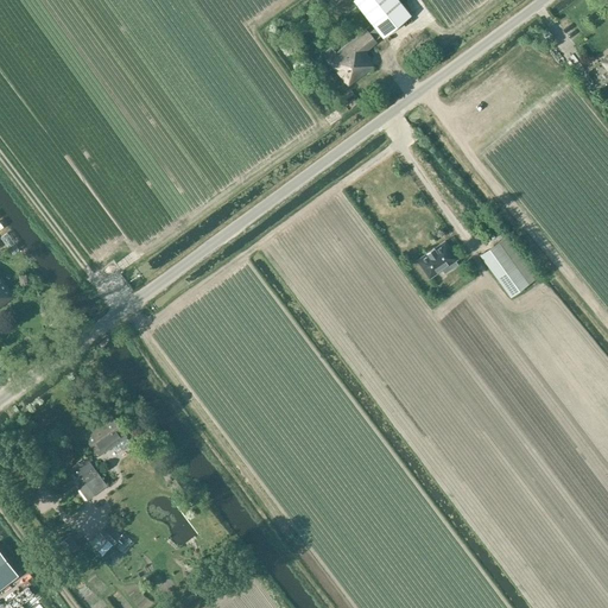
[(411,14),(399,0),(353,0),(375,27),(369,32),(375,40),(381,35),(384,37),(411,14)]
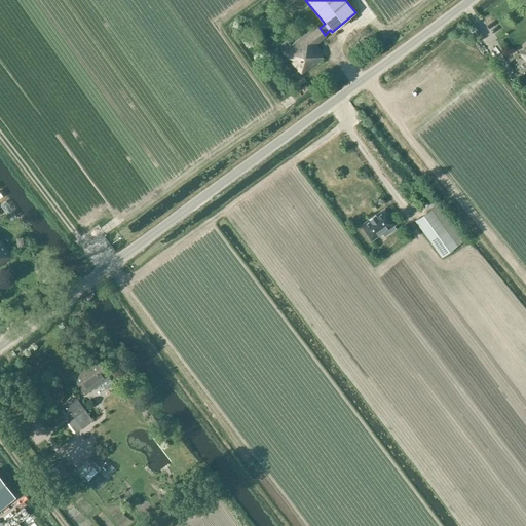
[(489,21),(499,30),(505,24),(495,14),(489,21)]
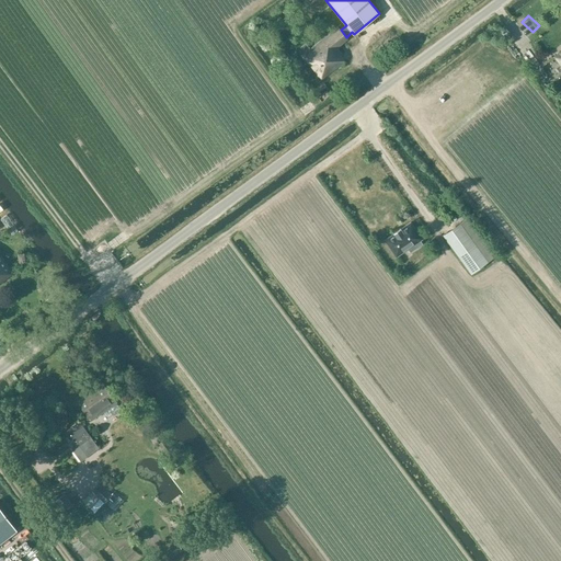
[(342,54),(339,48),(348,39),(346,37),(341,30),(338,26),(310,48),(306,43),(300,47),(305,53),(301,55),(321,80),(345,61),(341,56),(342,54)]
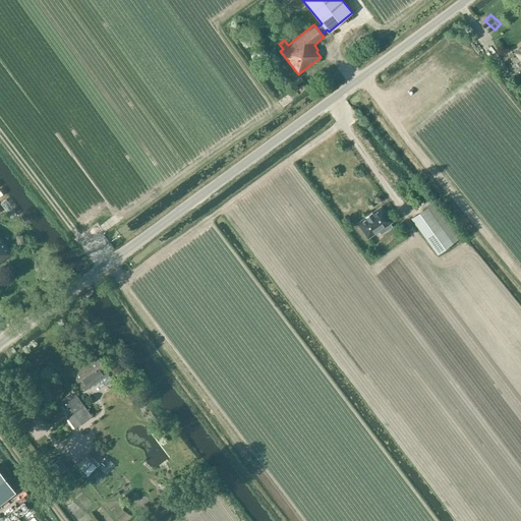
[(461,238),(435,201),(427,207),(412,218),(438,254),(453,243),(461,238)]
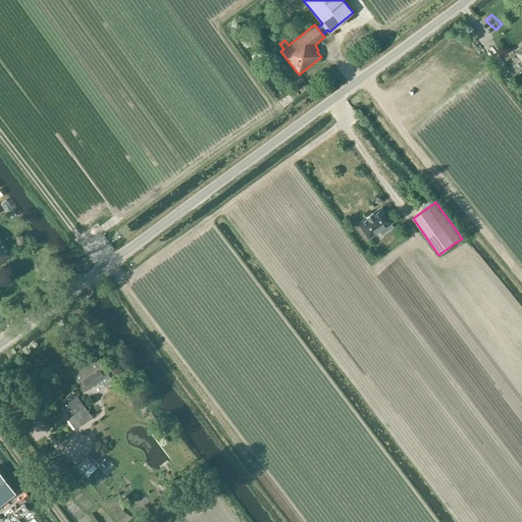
[(358,223),(369,239),(379,231),(382,235),(393,227),(390,223),(393,222),(382,207),(373,213),(372,212),(372,213),(373,214),(368,217),(367,216),(367,217),(358,223)]
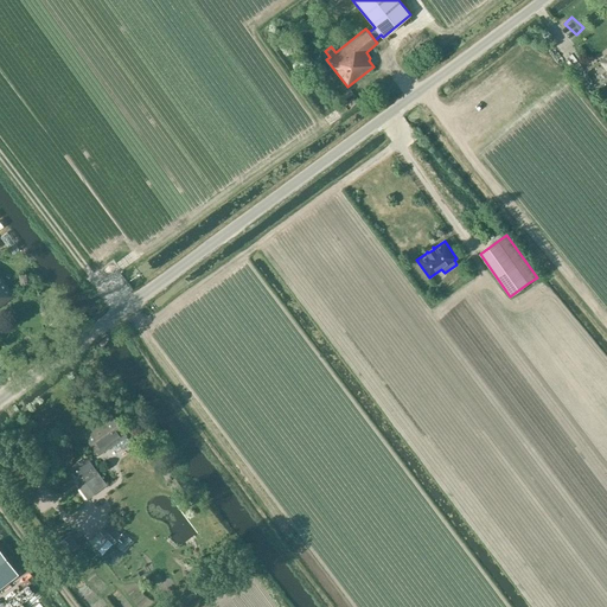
[(0,306),(16,295),(0,274),(0,306)]
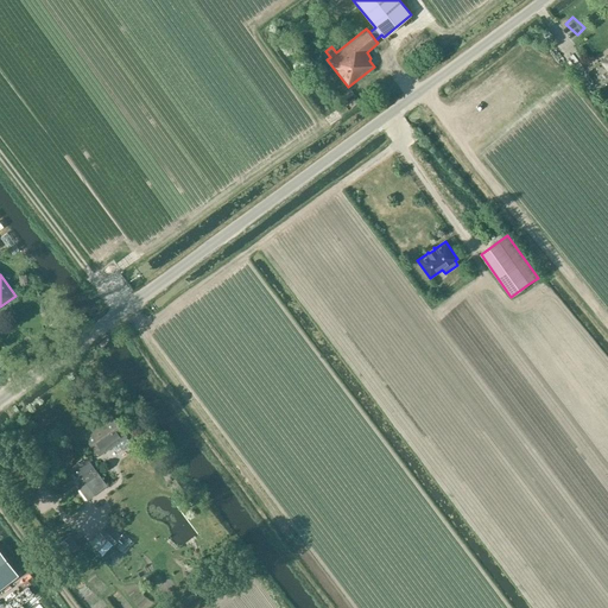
[(94,423),(82,431),(100,456),(113,447),(118,454),(132,443),(127,437),(115,419),(109,412),(94,423)]
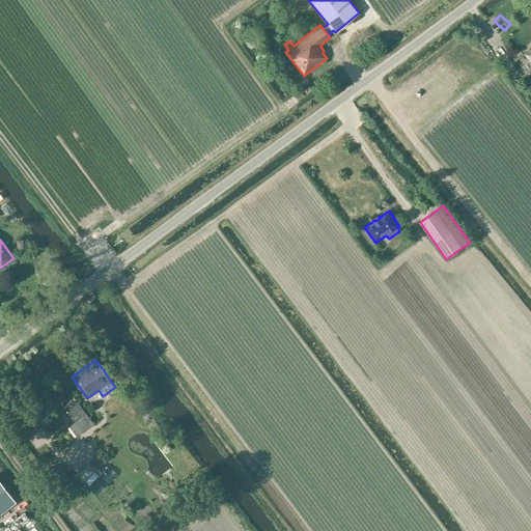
[(75,438),(93,423),(75,398),(63,408),(75,422),(67,427),(75,438)]
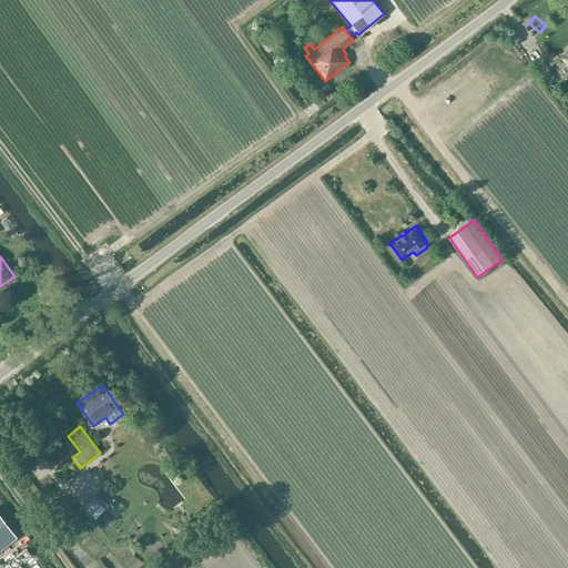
[(102,488),(94,497),(107,508),(107,507),(110,510),(118,503),(114,499),(114,500),(102,488)]
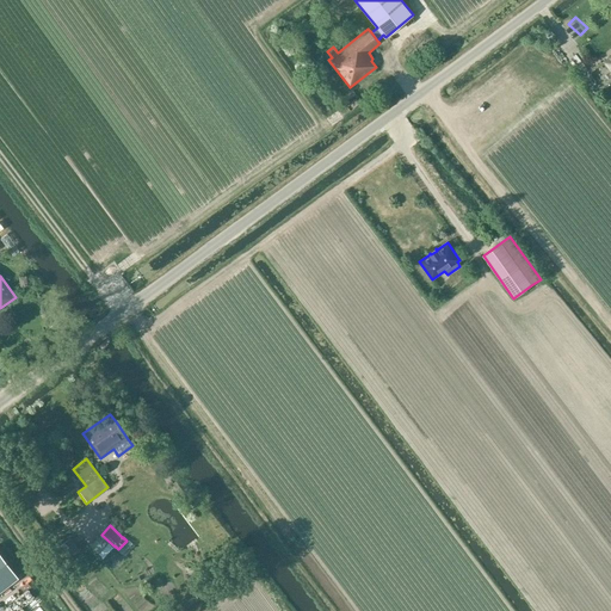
[(129,539),(119,549),(125,555),(135,545),(129,539)]
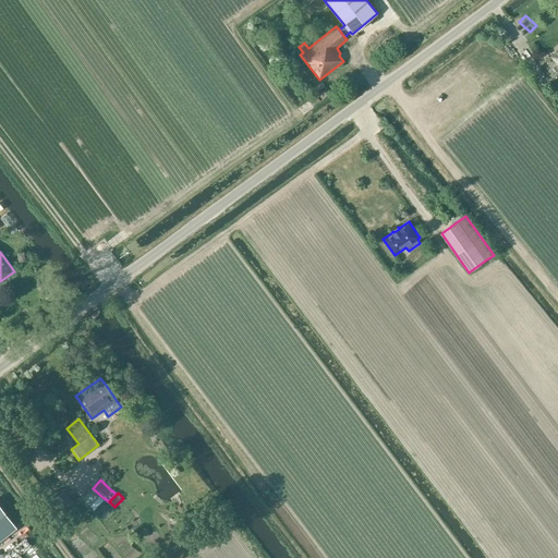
[(0,540),(16,528),(0,505),(0,540)]
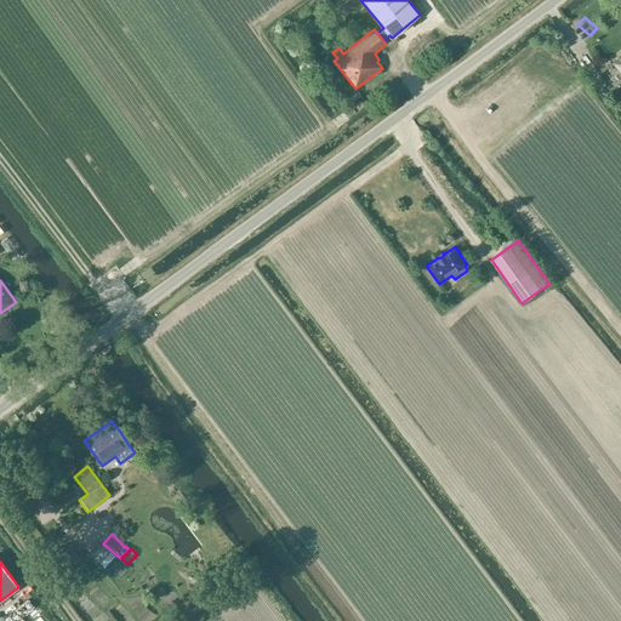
[(0,614),(6,620),(11,620),(23,611),(13,600),(0,613),(0,614)]
